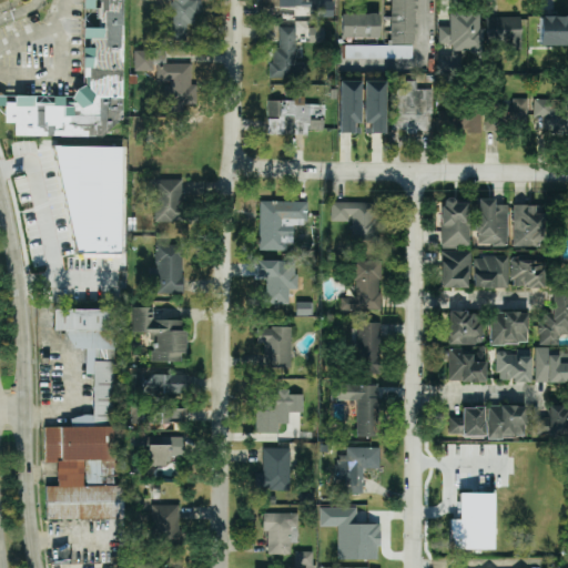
[(14,137),(105,137),(107,119),(118,119),(122,108),(122,0),(83,0),(84,9),(100,9),(97,16),(101,28),(92,24),(91,29),(83,27),(83,39),(91,39),(91,48),(83,48),(83,87),(74,90),(67,108),(63,97),(0,95),(0,107),(4,107),(4,124),(14,124),(14,137)]
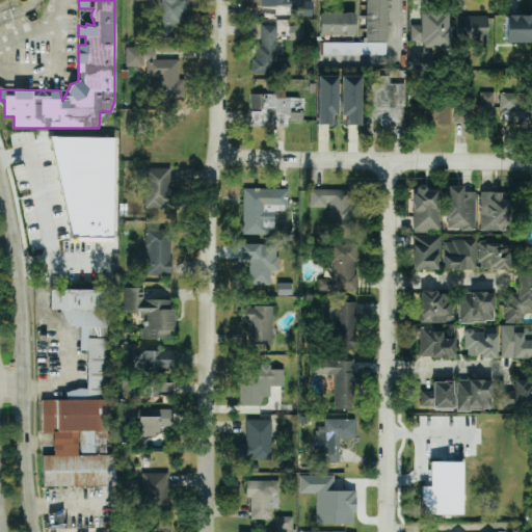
[(186,0),(161,0),(161,41),(177,41),(177,23),(187,23),(186,0)]
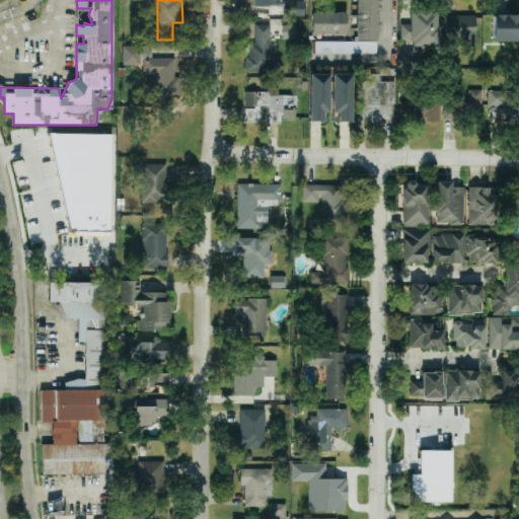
[(252,0),(253,14),(270,14),(270,6),(280,6),(279,0),(252,0)]
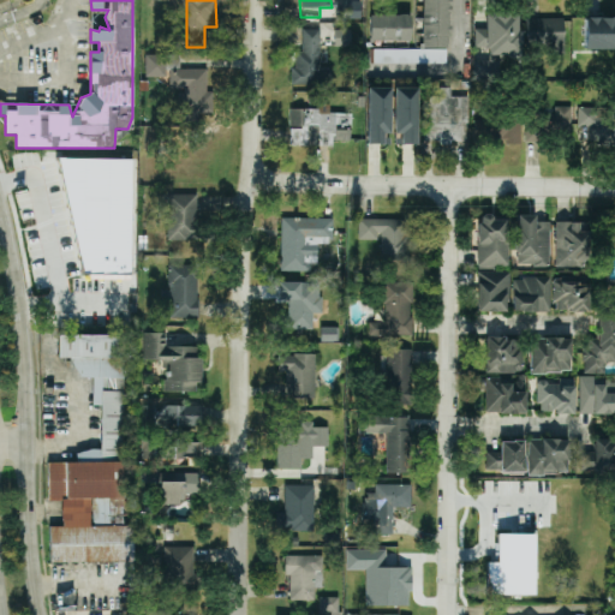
[(422,0),(422,48),(449,48),(449,0),(422,0)]
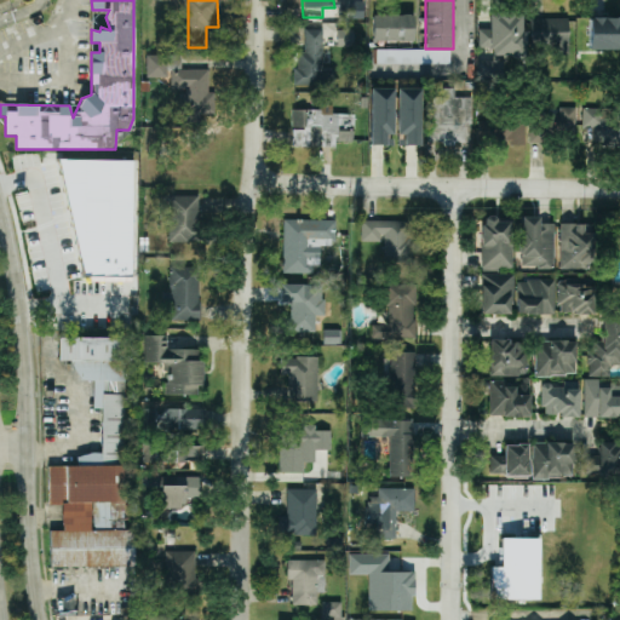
[(365,3),(339,4),(339,19),(365,19),(365,3)]
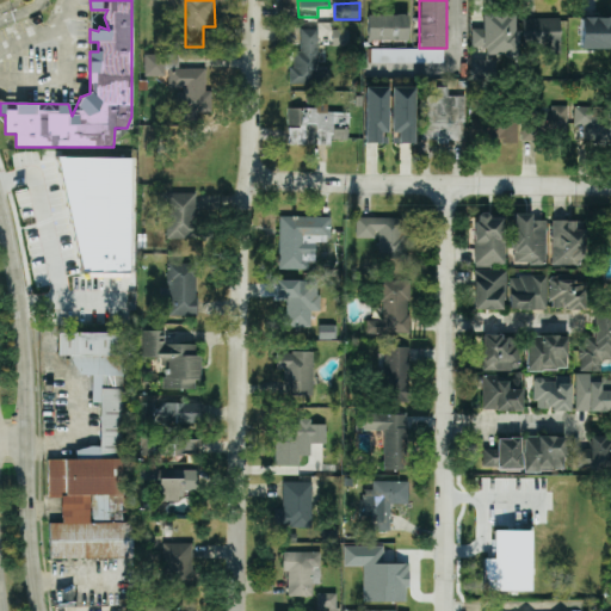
[(366,41),(407,42),(408,14),(368,14),(366,41)]
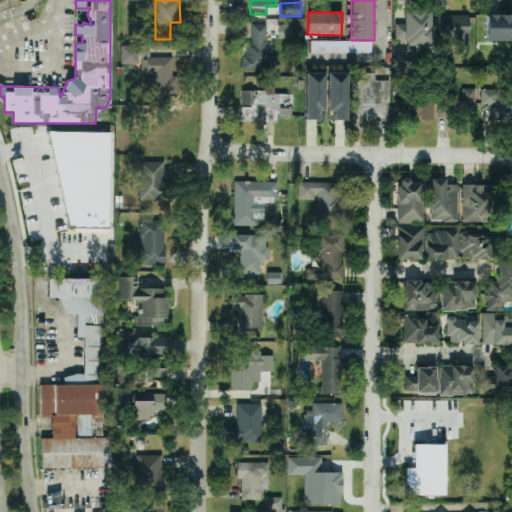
[(395,24),(395,40),(406,40),(406,46),(432,46),(433,13),(404,12),(404,25),(395,24)]
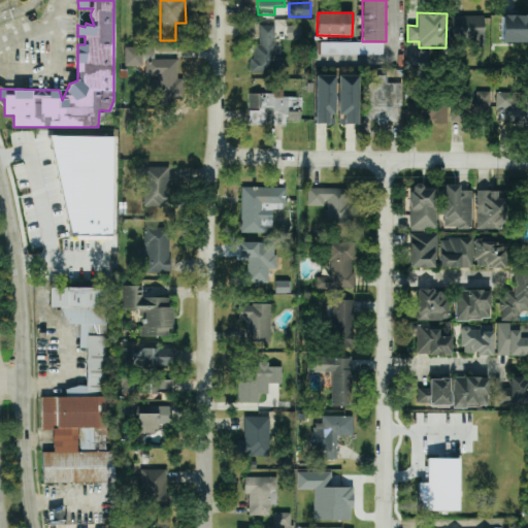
[(485,17),(453,15),(452,43),(484,44),(485,17)]
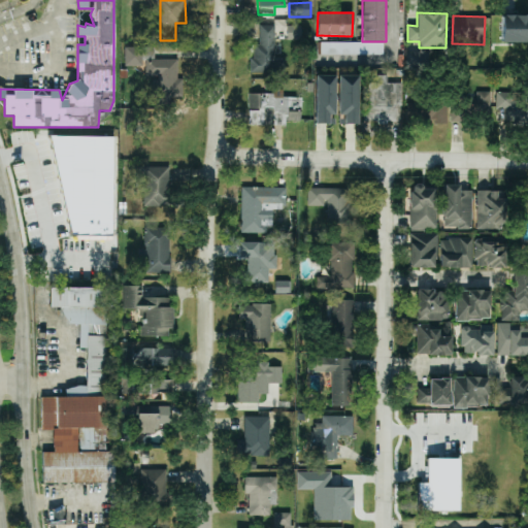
[(527,15),(502,15),(501,42),(527,42),(527,15)]
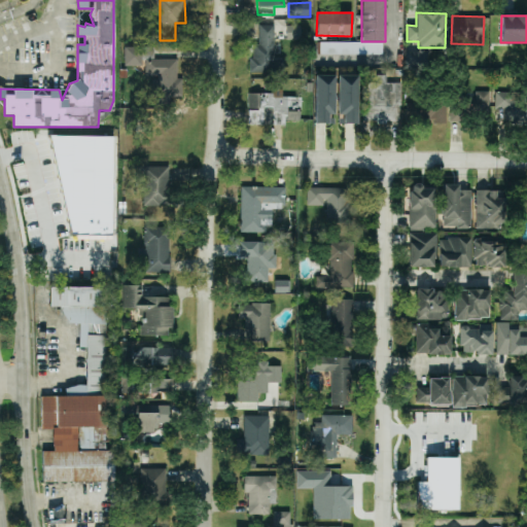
[(274,60),(275,26),(259,26),(258,44),(251,44),(251,73),(284,74),(284,60),(274,60)]
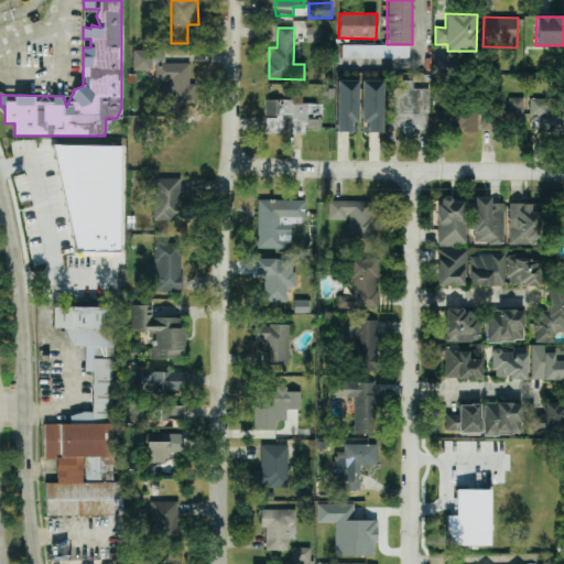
[(306,42),(322,43),(322,28),(307,28),(306,42)]
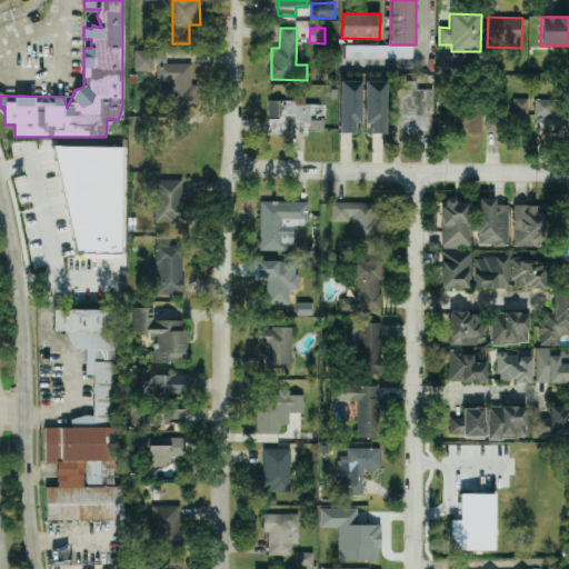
[(413,58),(413,46),(346,47),(346,60),(413,58)]
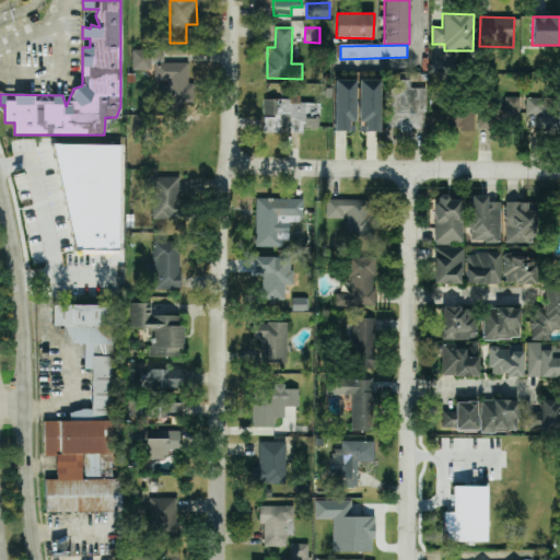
[(132,70),(151,70),(151,50),(132,50),(132,70)]
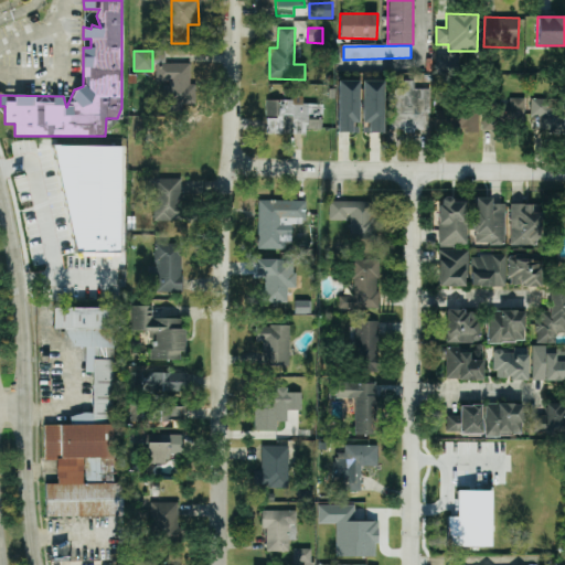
[(156,82),(166,82),(166,105),(196,105),(195,85),(191,85),(191,64),(166,64),(166,51),(155,51),(156,82)]
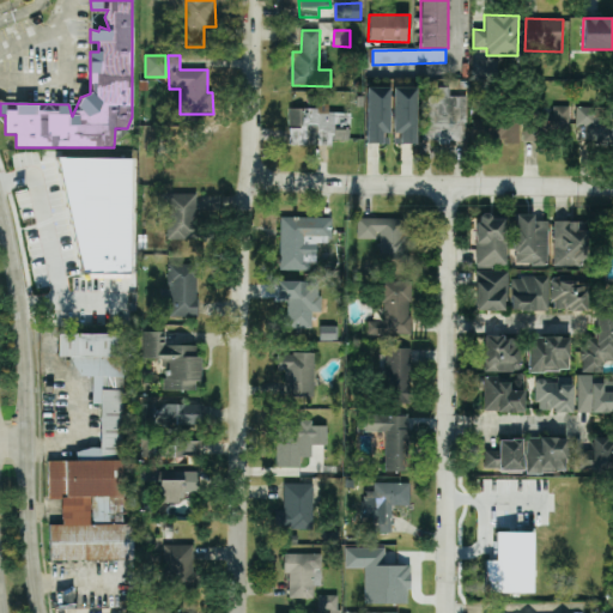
[(471,61),(472,79),(497,78),(497,55),(487,56),(487,61),(471,61)]
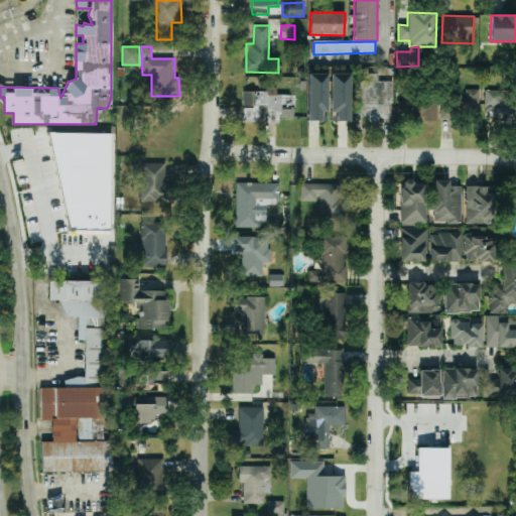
[(307,121),(327,122),(328,74),(308,74),(307,121)]
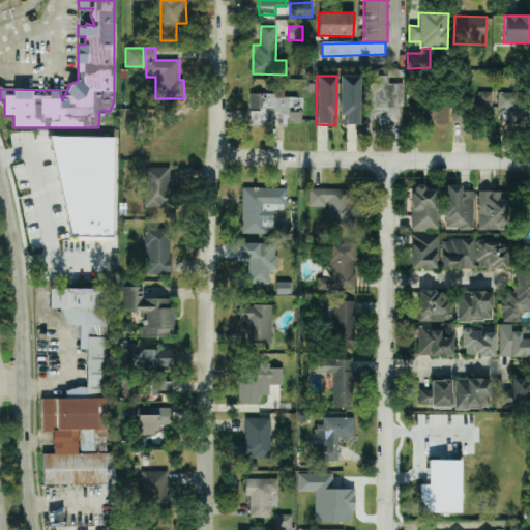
[(359,76),(340,76),(341,116),(347,115),(347,125),(360,125),(359,76)]
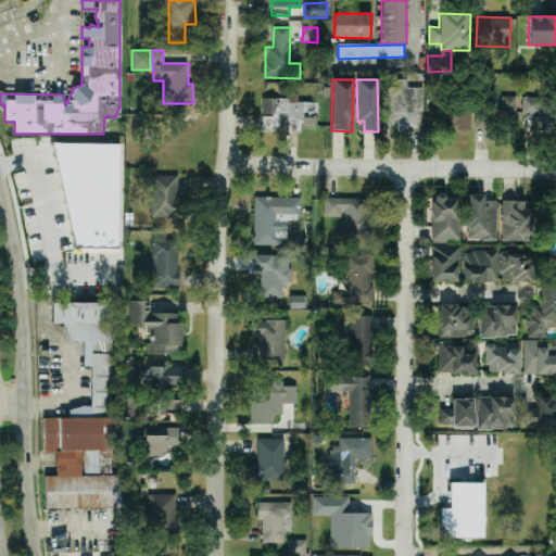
[(382,88),(383,128),(424,127),(422,88),(408,88),(408,79),(396,79),(396,88),(382,88)]
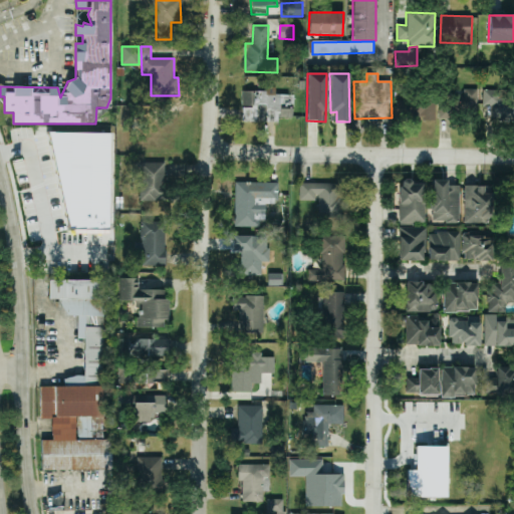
[(478,89),(464,89),(464,97),(441,96),(440,114),(477,115),(478,89)]
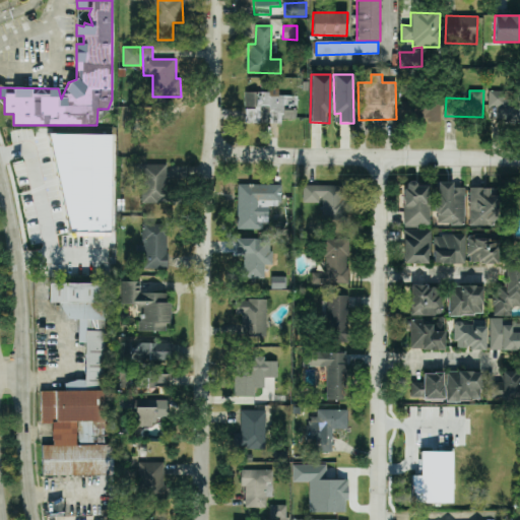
[(489,108),(503,108),(503,123),(519,124),(519,102),(514,103),(514,91),(489,91),(489,108)]
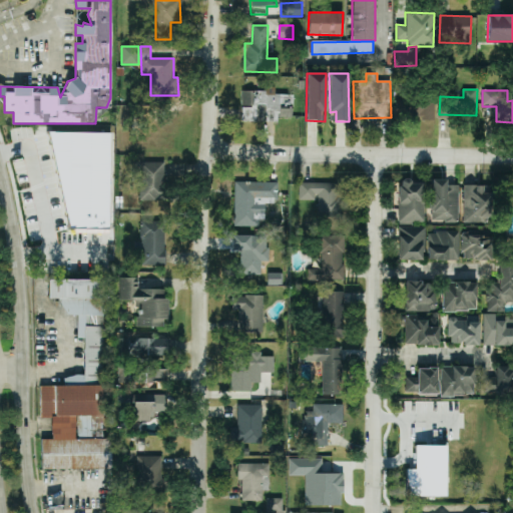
[(266,91),(241,91),(241,121),(279,122),(279,118),(293,118),(293,96),(266,95),(266,91)]
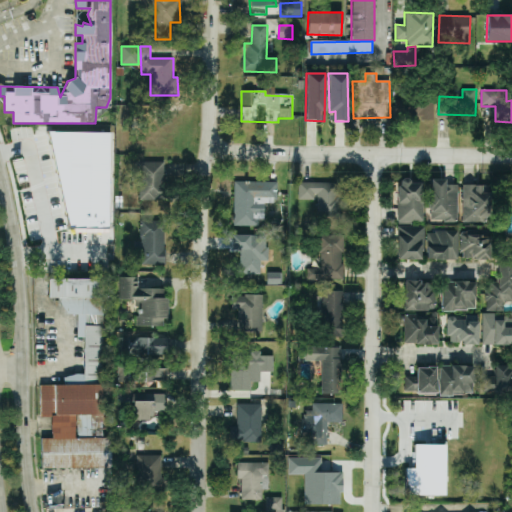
[(434,118),(433,101),(398,102),(399,119),(434,118)]
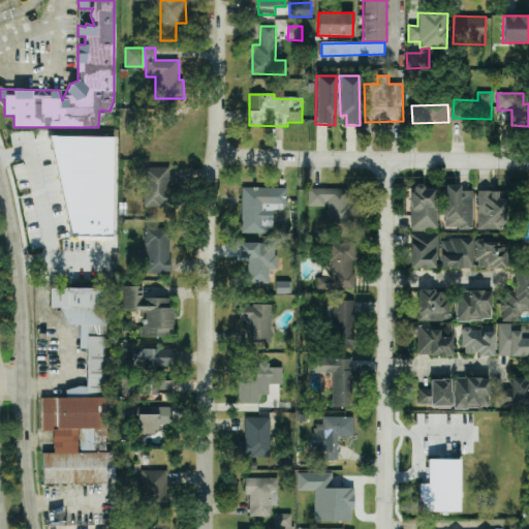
[(114,137),(61,136),(59,236),(112,237),(114,137)]
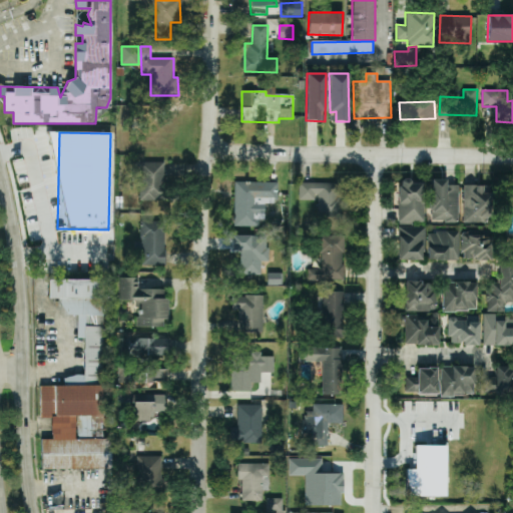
[(139,200),(163,201),(164,162),(139,162),(139,200)]
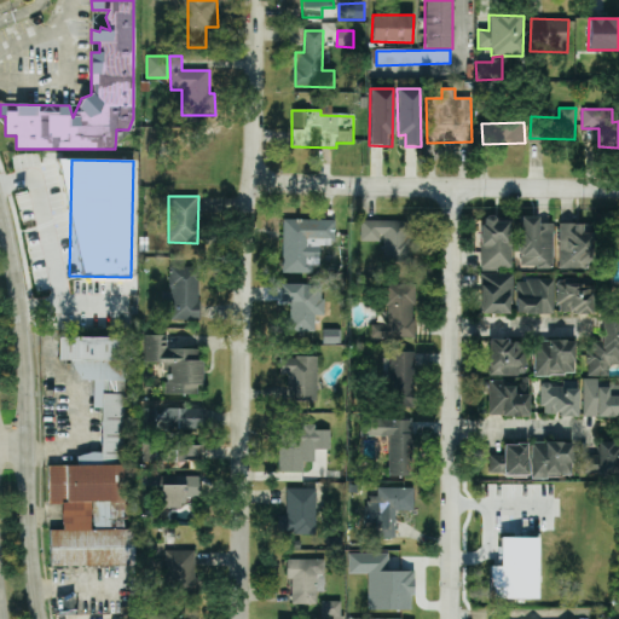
[(512,270),(512,221),(496,221),(496,217),(481,217),(481,270),(512,270)]
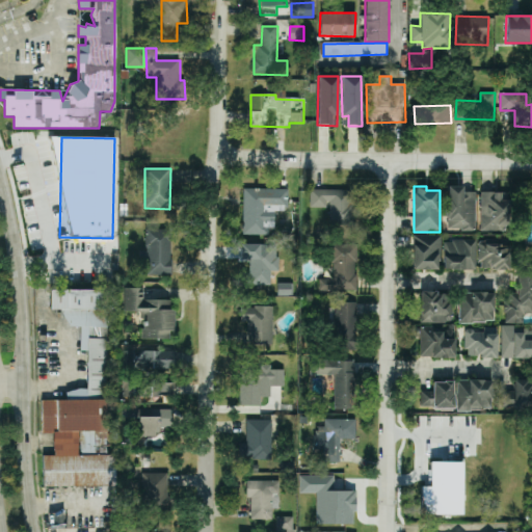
[(475,231),(476,192),(462,192),(462,186),(447,186),(446,230),(475,231)]
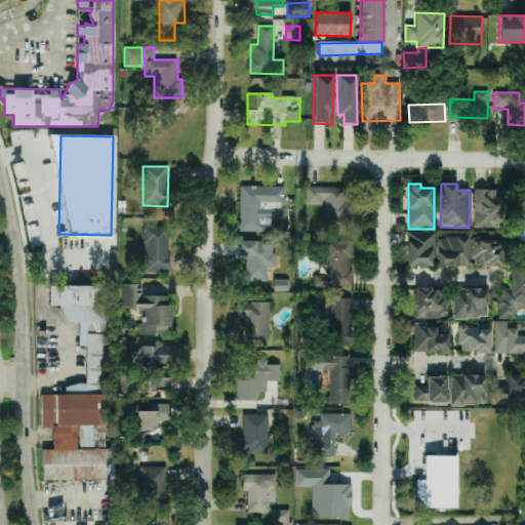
[(264,205),(284,206),(284,187),(240,187),(240,232),(264,232),(264,205)]
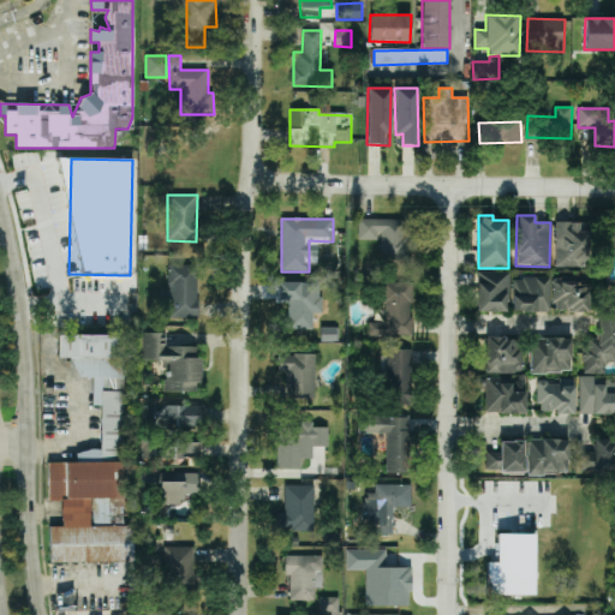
[(408,220),(358,219),(358,240),(381,240),(381,260),(408,260),(408,220)]
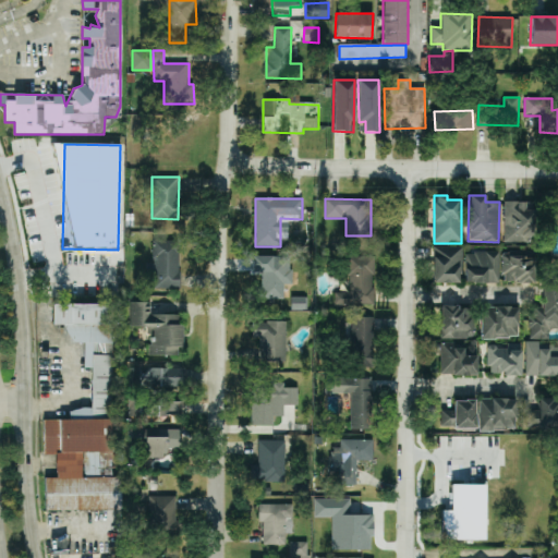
[(533,243),(534,210),(525,210),(525,203),(505,202),(504,242),(533,243)]
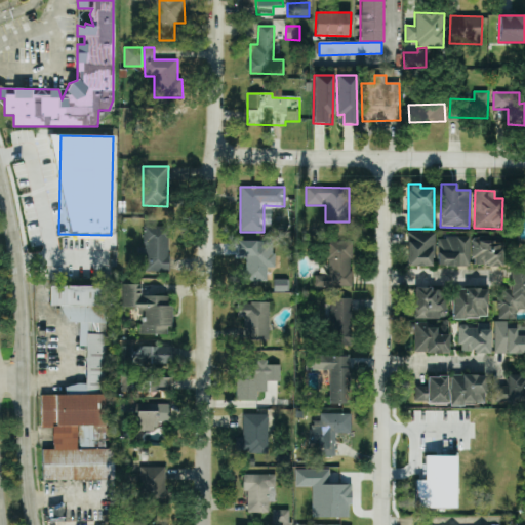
[(169,272),(168,227),(144,227),(145,272),(169,272)]
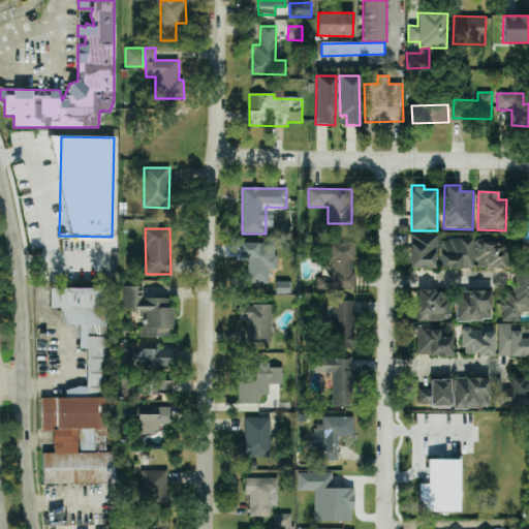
[(437,235),(410,234),(410,269),(437,269),(437,235)]
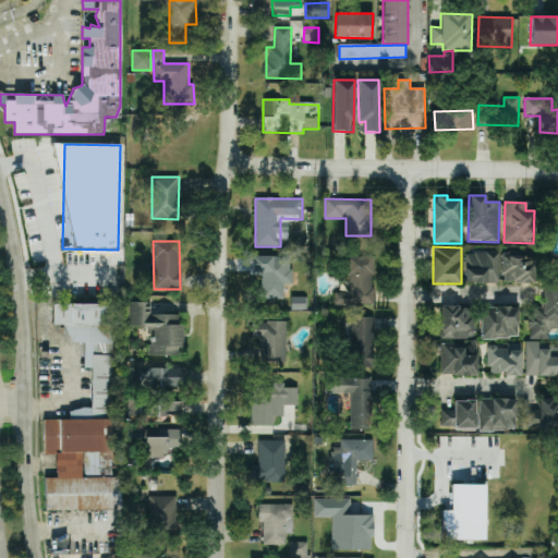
[(499,253),(465,252),(464,283),(498,283),(499,253)]
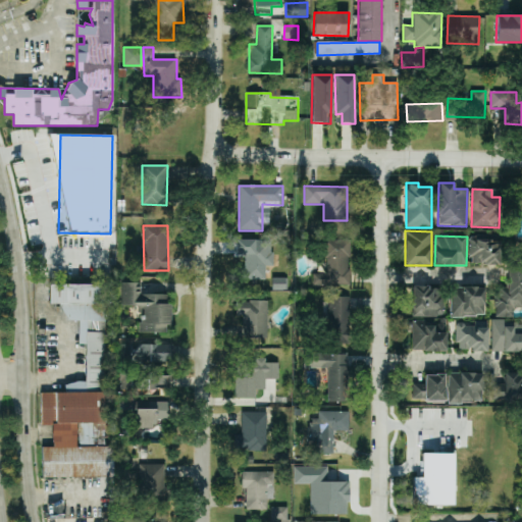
[(469,264),(499,265),(500,237),(470,236),(469,264)]
